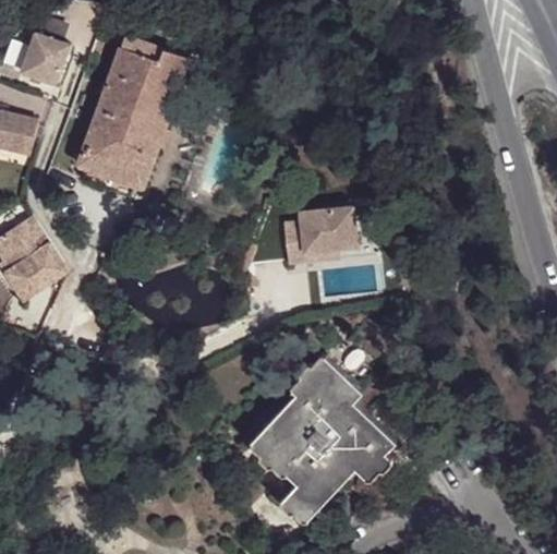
[(69,40),(34,27),(20,69),(53,81),(69,40)]
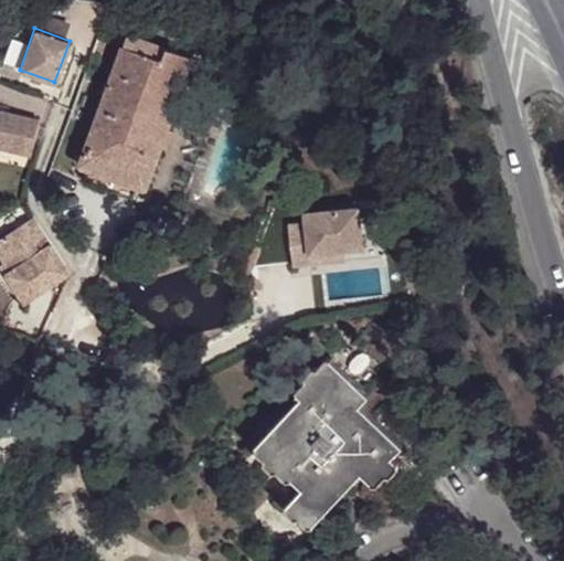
[(121,40),(75,169),(139,192),(185,64),(121,40)]
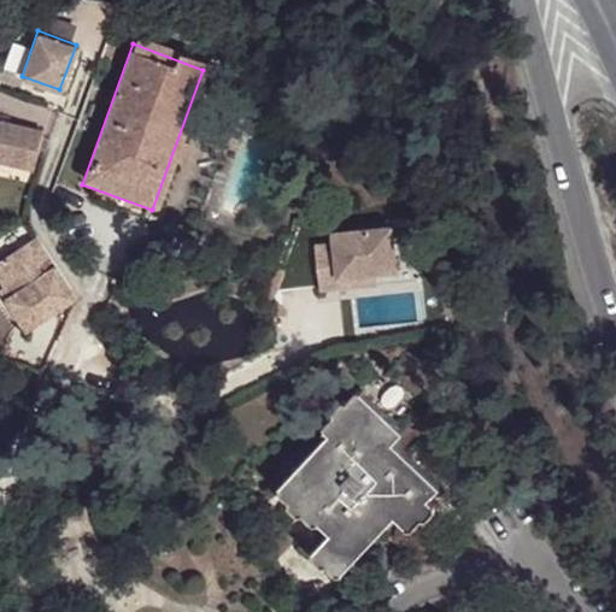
[(0,162),(28,171),(39,133),(0,121),(0,162)]
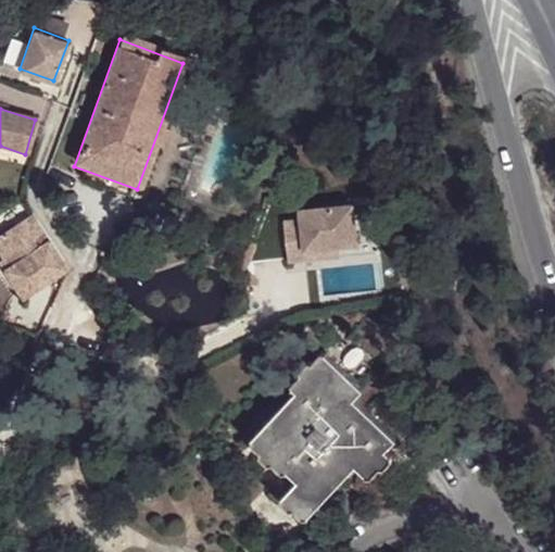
[(300,261),(332,259),(351,256),(349,215),(298,218),(299,229),(280,230),(282,272),(300,271),(300,261)]
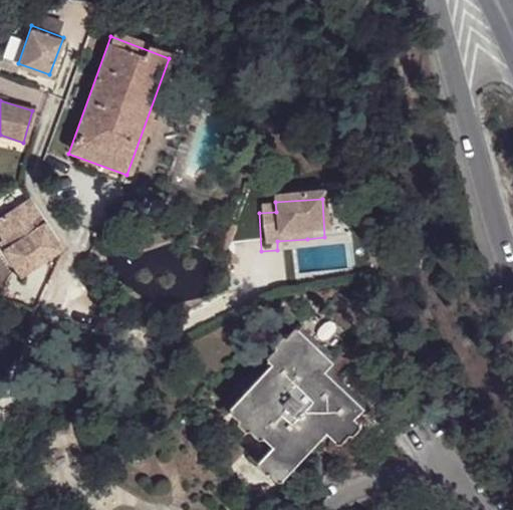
[(59,254),(27,202),(0,218),(0,237),(3,241),(8,250),(3,252),(19,278),(59,254)]
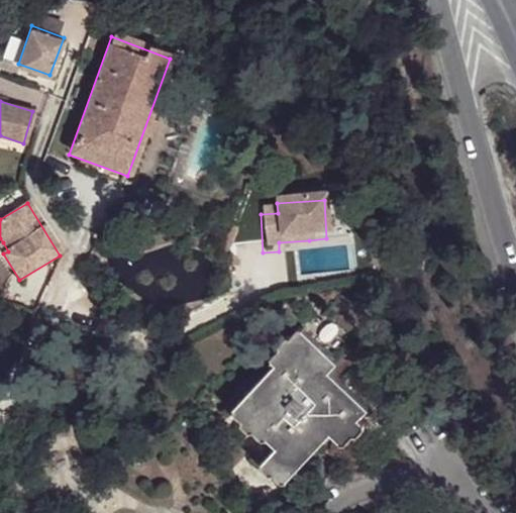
[(310,249),(309,240),(279,242),(279,251),(310,249)]
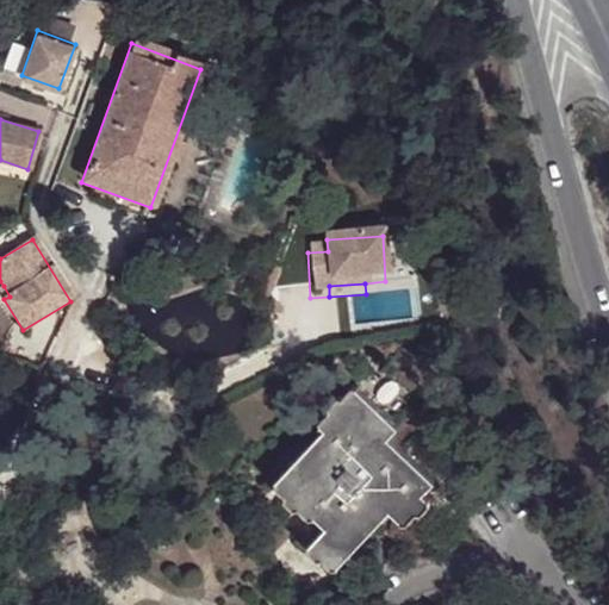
[(10,297),(4,286),(0,288),(0,292),(4,299),(10,297)]
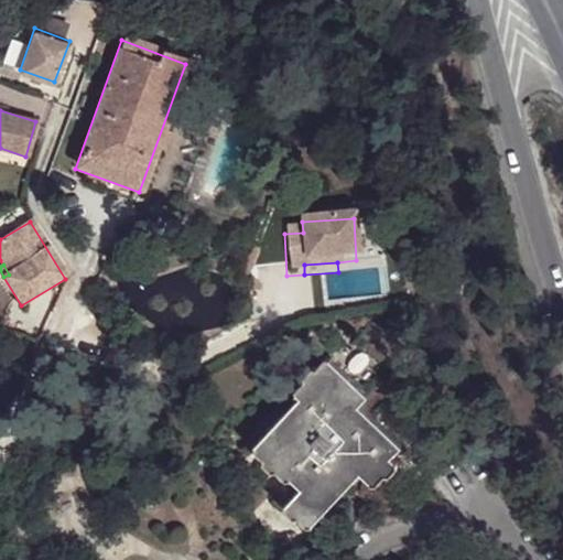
[(365,399),(323,363),(316,370),(311,369),(301,379),(303,384),(293,396),(298,400),(252,450),(260,458),(261,465),(270,473),(273,472),(285,483),(291,481),(300,490),(281,509),(292,520),(295,518),(306,528),(358,475),(370,486),(375,486),(385,476),(386,478),(397,467),(388,460),(399,447),(356,409),(365,399)]
